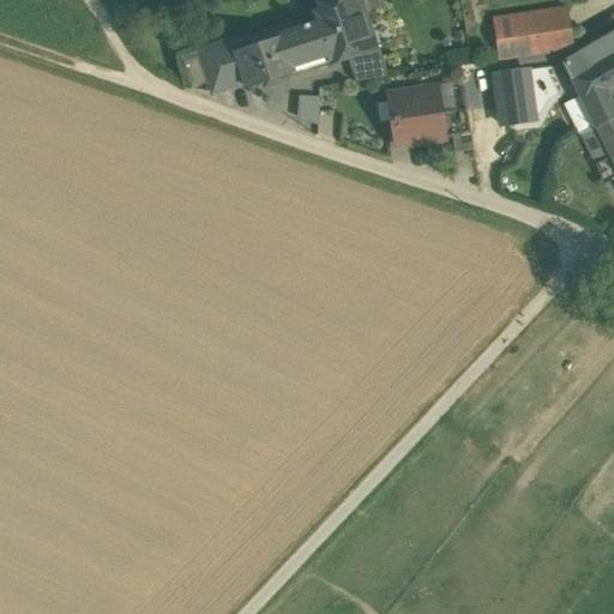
[(374,46),(359,0),(357,0),(345,4),(350,17),(356,14),(367,48),(374,46)]
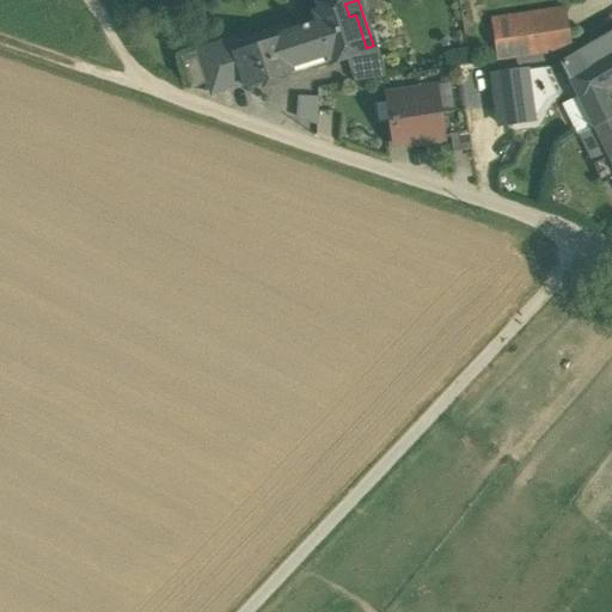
[(349,17),(344,4),(312,14),(316,26),(280,38),(292,74),(292,75),(347,57),(377,48),(375,44),(373,46),(366,48),(355,14),(349,17)]
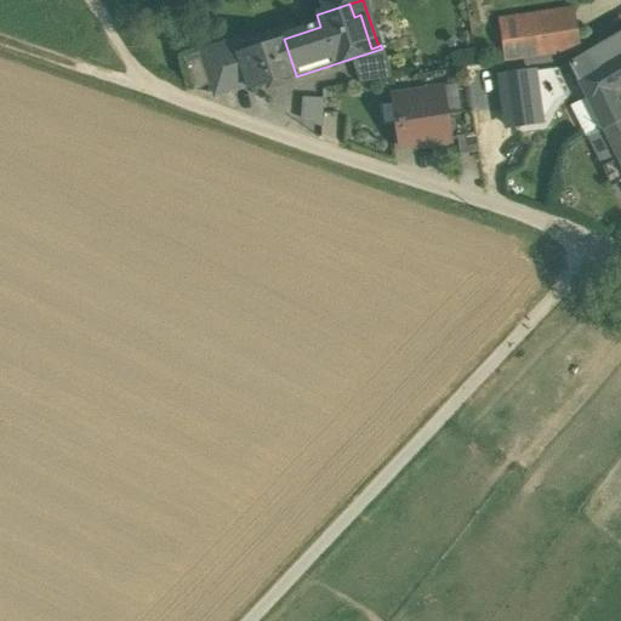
[(571,7),(500,18),(506,61),(577,51),(571,7)]
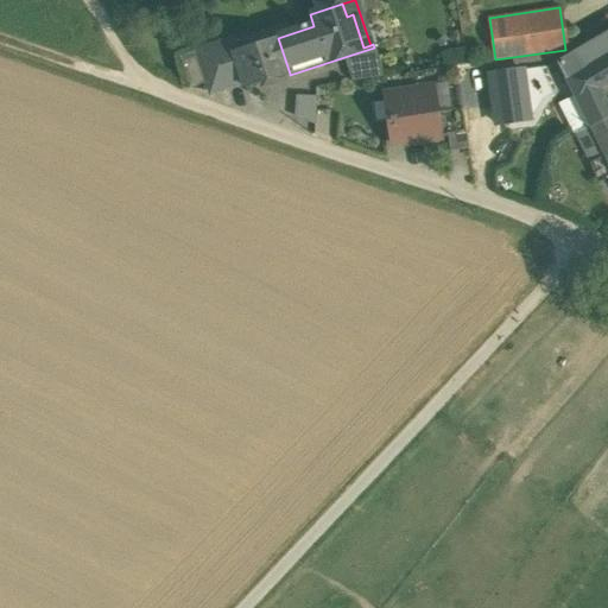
[(607,33),(558,63),(575,99),(597,87),(607,81),(607,33)]
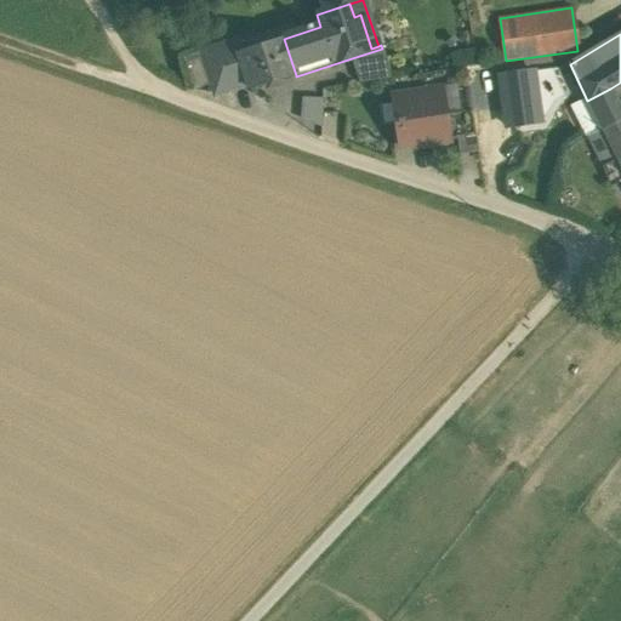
[(239,53),(238,53),(248,84),(250,90),(296,75),(284,39),(239,53)]
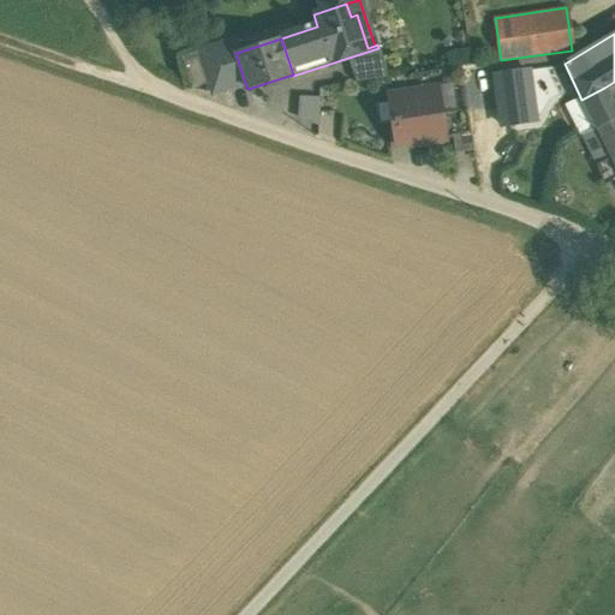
[(233,42),(201,52),(215,94),(245,83),(236,53),(237,53),(233,42)]
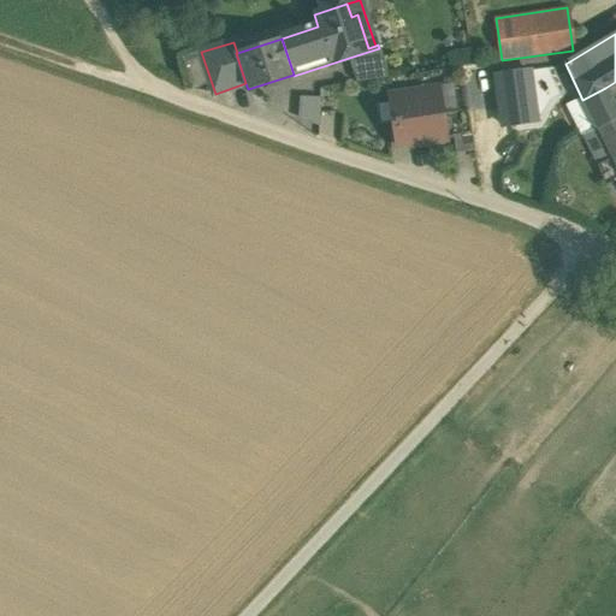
[(379,48),(349,58),(356,83),(389,78),(379,48)]
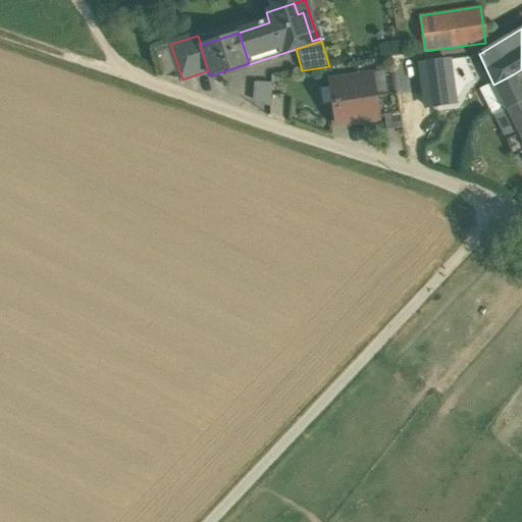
[(449,61),(421,65),(427,107),(455,103),(449,61)]
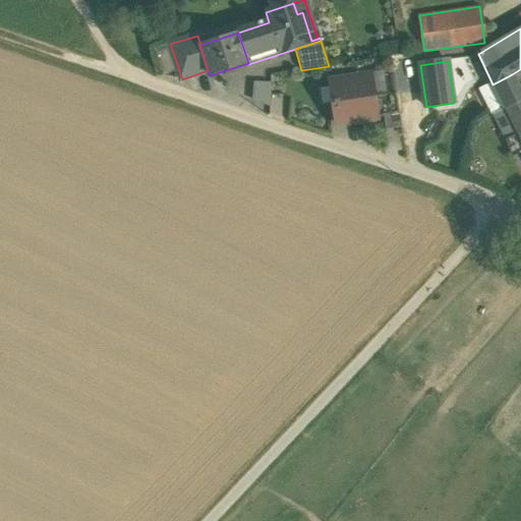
[(520,92),(512,74),(493,84),(505,108),(520,101),(520,92)]
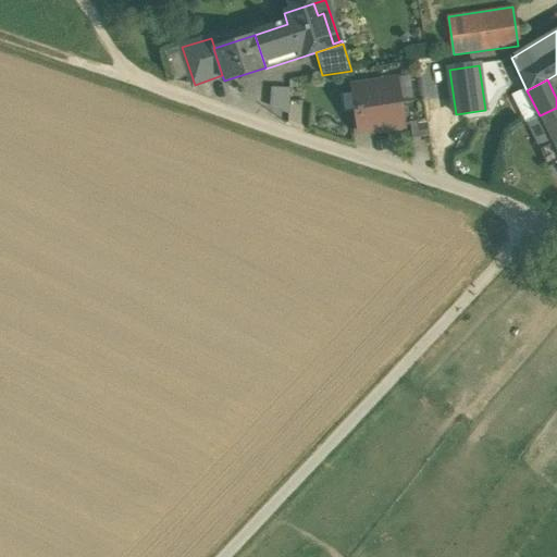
[(394,87),(374,89),(373,83),(353,86),(359,133),(410,125),(411,125),(408,102),(396,103),(394,87)]
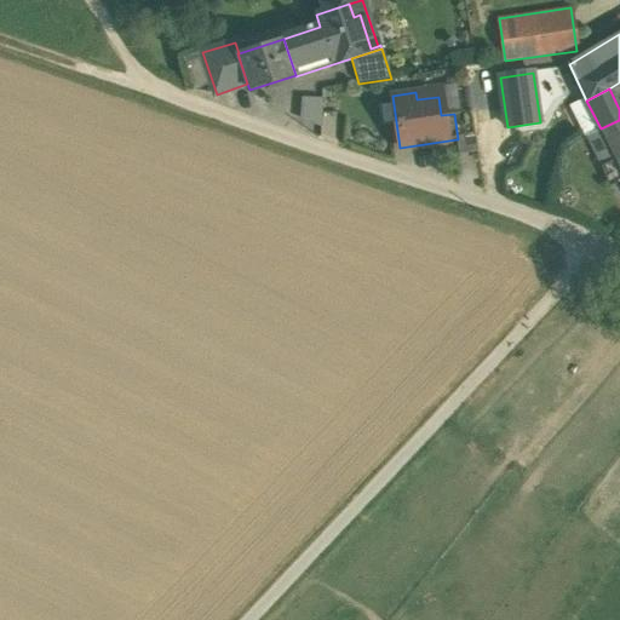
[(303,121),(323,121),(323,96),(303,96),(303,121)]
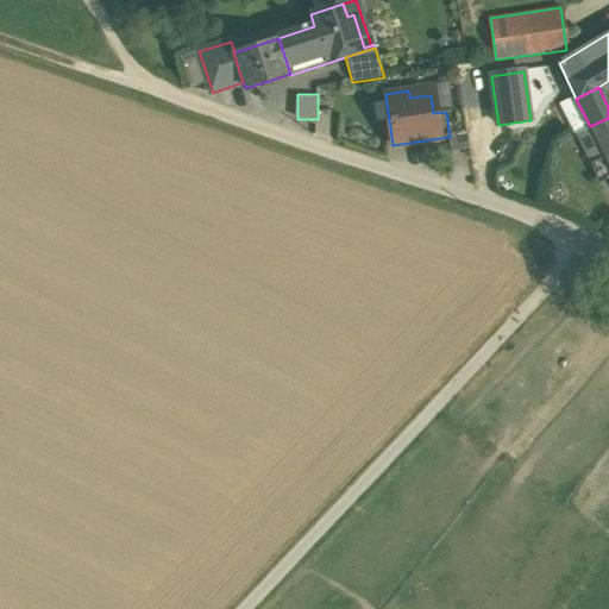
[(463,110),(446,112),(450,137),(449,137),(451,152),(469,150),(465,123),(463,110)]
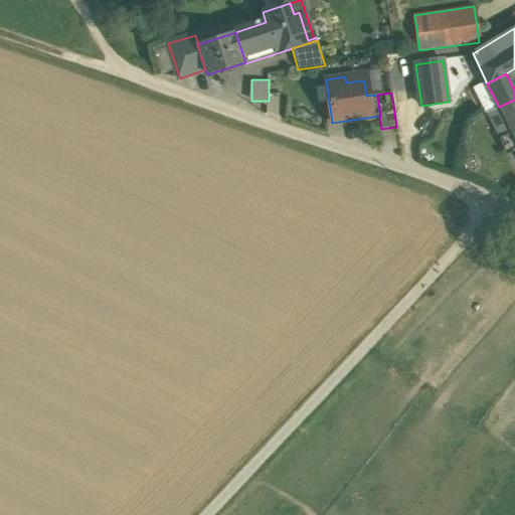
[(514,100),(499,107),(506,122),(514,117),(514,100)]
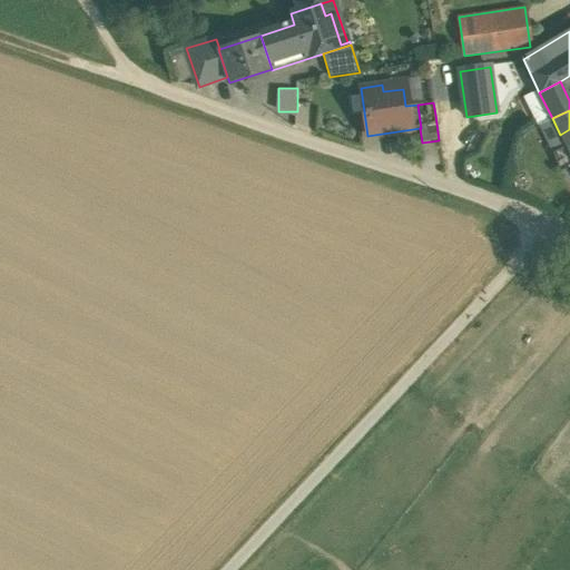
[(569,129),(560,135),(567,148),(569,154),(569,129)]
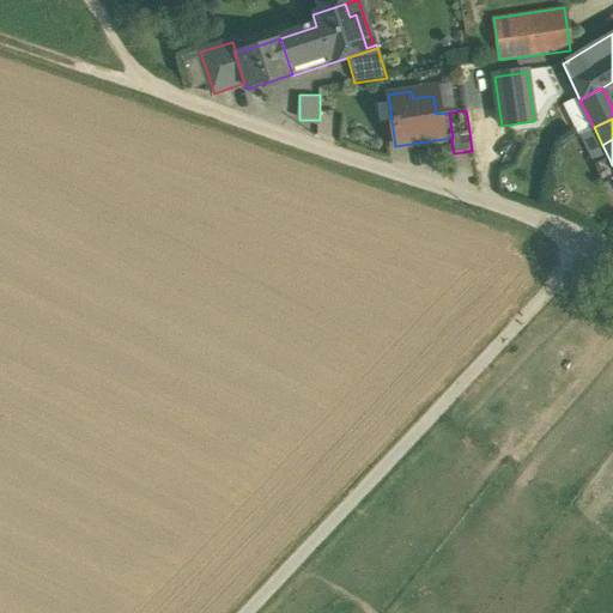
[(612,165),(610,159),(594,167),(604,184),(611,180),(605,169),(612,165)]
